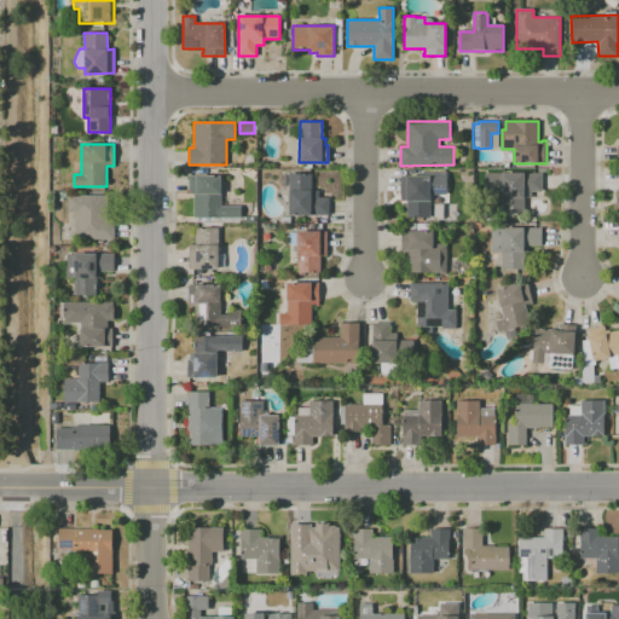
[(447,172),(447,195),(431,195),(431,218),(406,218),(406,201),(400,201),(400,177),(418,177),(418,172),(447,172)]
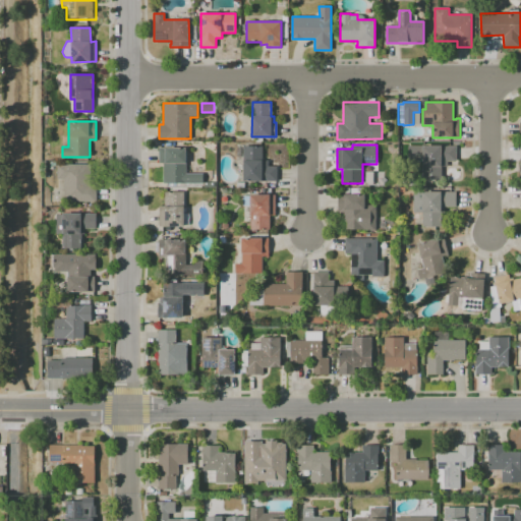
[(277,166),(277,181),(243,180),(243,146),(262,147),(262,160),(268,160),(268,166),(277,166)]
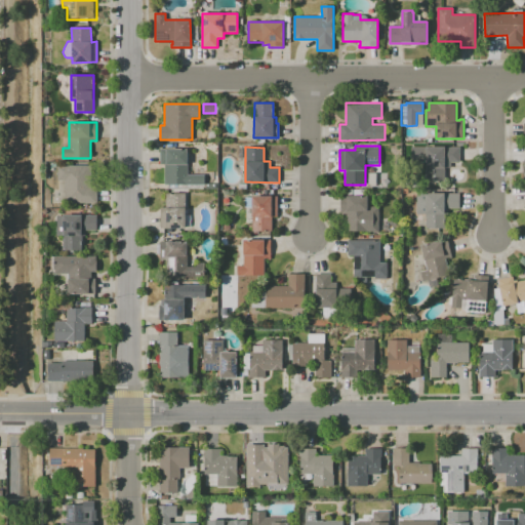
[(459,147),(459,162),(450,162),(450,167),(444,167),(444,182),(426,182),(426,163),(411,163),(411,147),(459,147)]
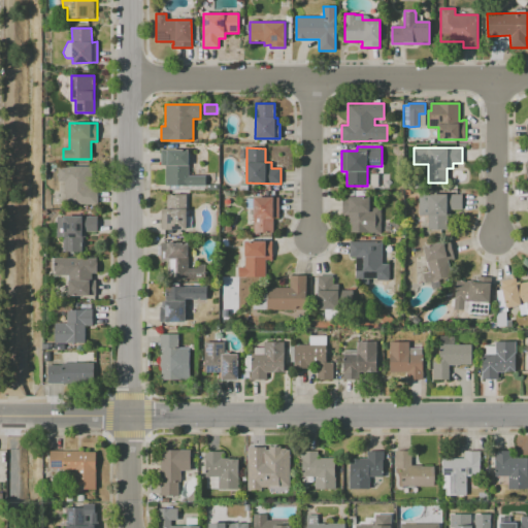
[(205,175),(205,186),(165,186),(165,165),(161,165),(161,150),(189,150),(189,175),(205,175)]
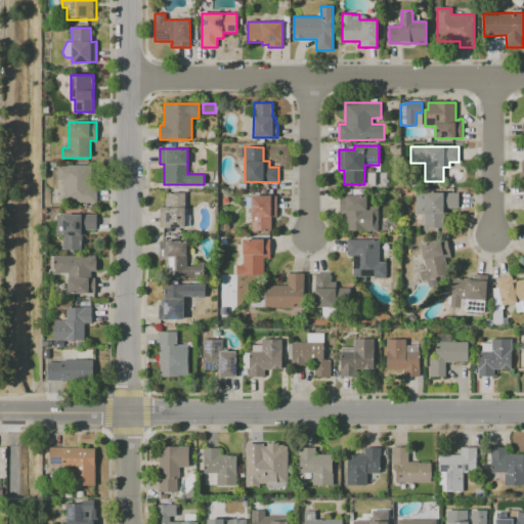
[(90,166),(90,187),(96,187),(96,203),(64,203),(64,180),(57,180),(57,165),(90,166)]
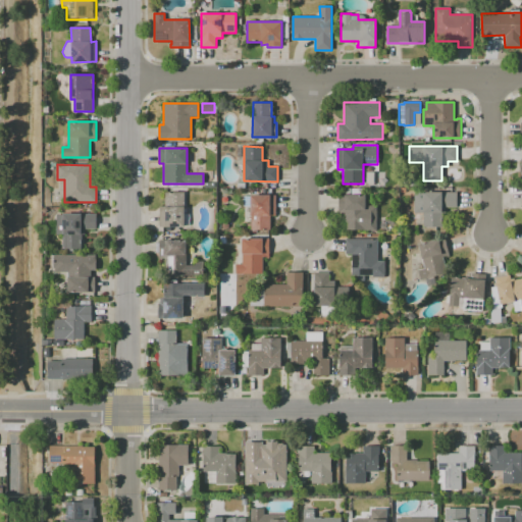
[(184,192),(184,213),(189,213),(189,225),(185,225),(185,227),(159,227),(159,206),(164,206),(164,192),(184,192)]
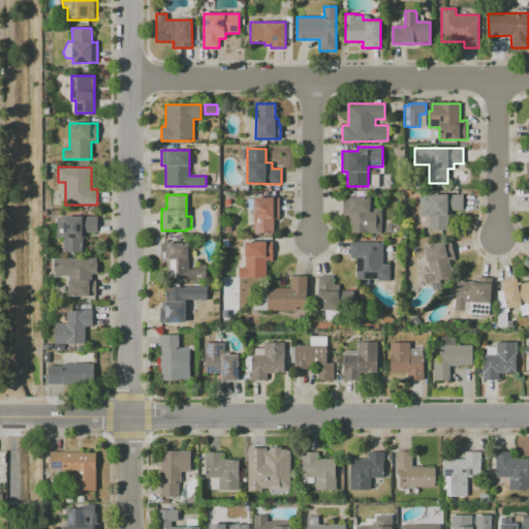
[(463,194),(463,210),(450,210),(450,215),(448,215),(448,230),(429,230),(429,216),(419,216),(419,194),(463,194)]
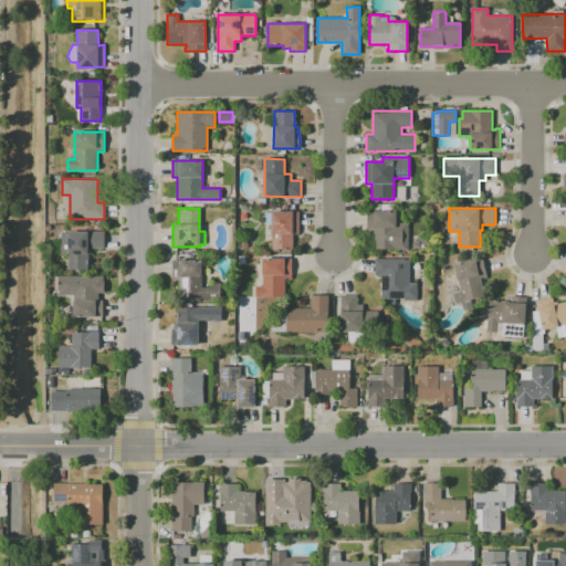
[(299,211),(299,233),(293,233),(293,249),(271,249),(271,223),(263,223),(263,212),(271,212),(271,211),(299,211)]
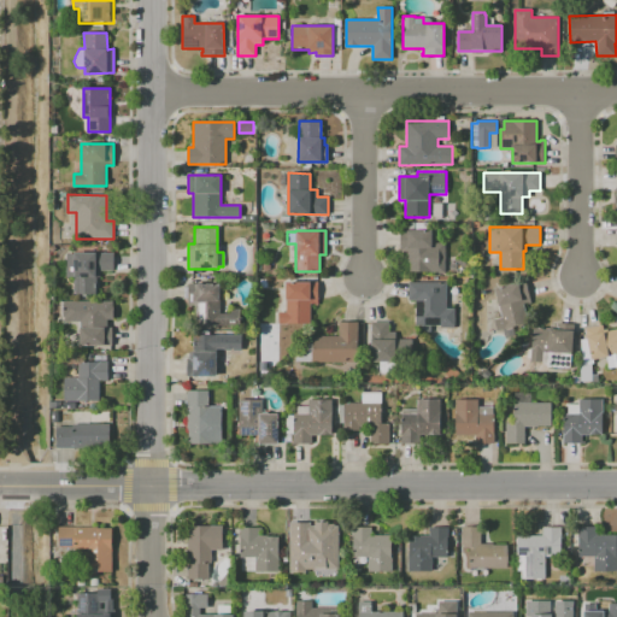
[(432,230),(432,233),(434,236),(434,242),(445,244),(445,272),(407,272),(407,252),(399,252),(400,230),(432,230)]
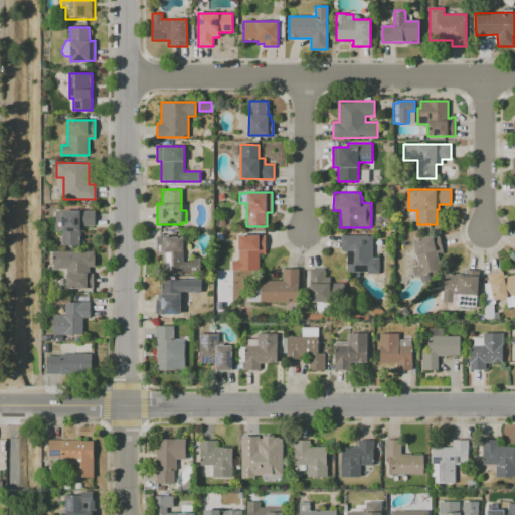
[(79,245),(61,245),(61,230),(55,230),(55,211),(95,211),(95,225),(82,225),(82,231),(79,231),(79,245)]
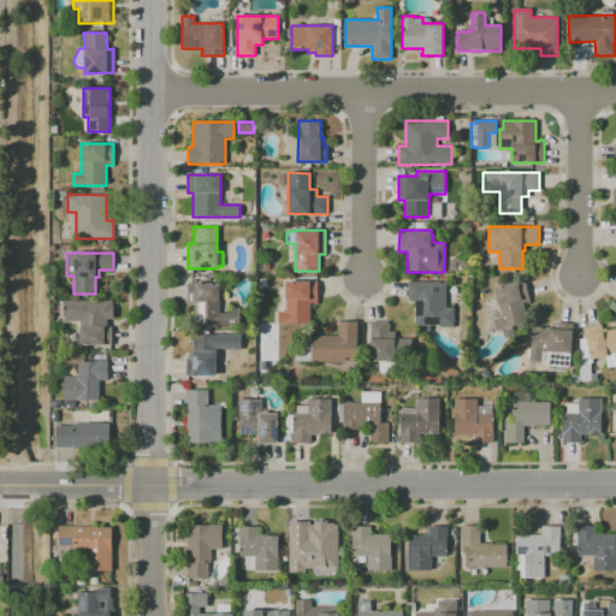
[(525,280),(529,302),(522,303),(527,324),(496,330),(493,319),(501,317),(493,288),(525,280)]
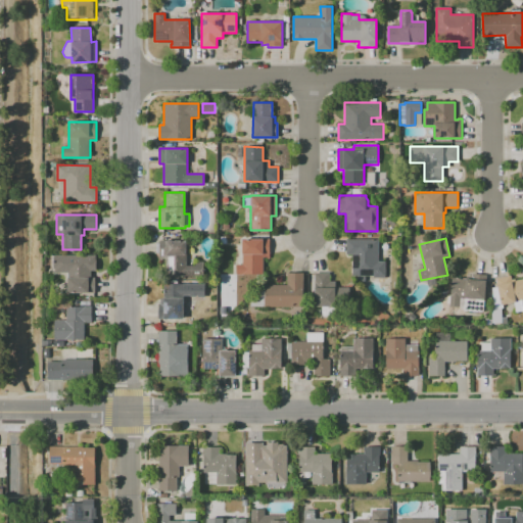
[(269,239),(269,257),(263,257),(264,274),(236,275),(236,265),(237,265),(237,252),(242,252),(242,239),(269,239)]
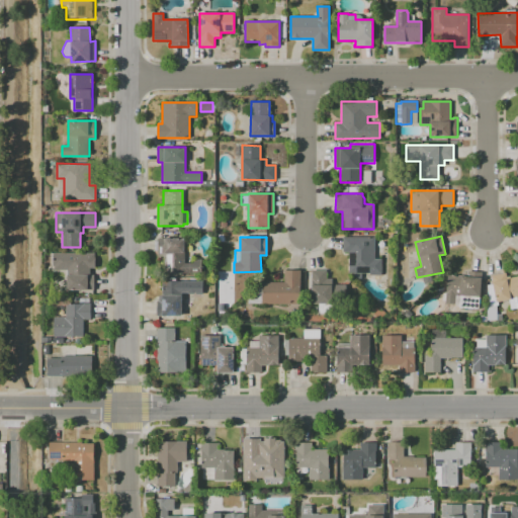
[(374,237),(374,259),(381,259),(381,275),(369,275),(369,273),(349,273),(349,252),(343,252),(343,237),(374,237)]
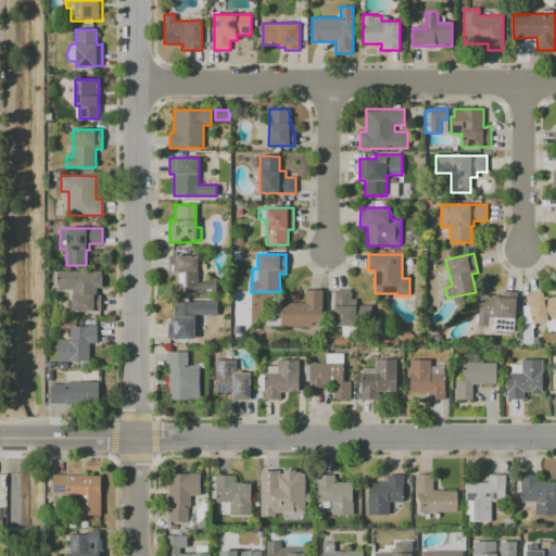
[(198,255),(198,282),(207,282),(207,278),(216,278),(216,293),(176,293),(176,276),(169,276),(169,255),(198,255)]
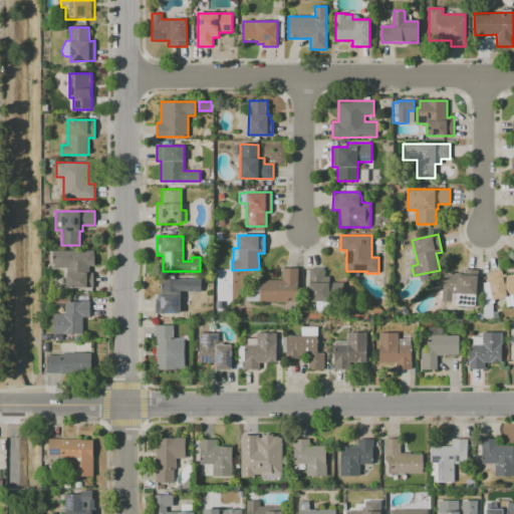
[(93,270),(93,288),(67,288),(66,263),(60,263),(60,253),(86,253),(87,270),(93,270)]
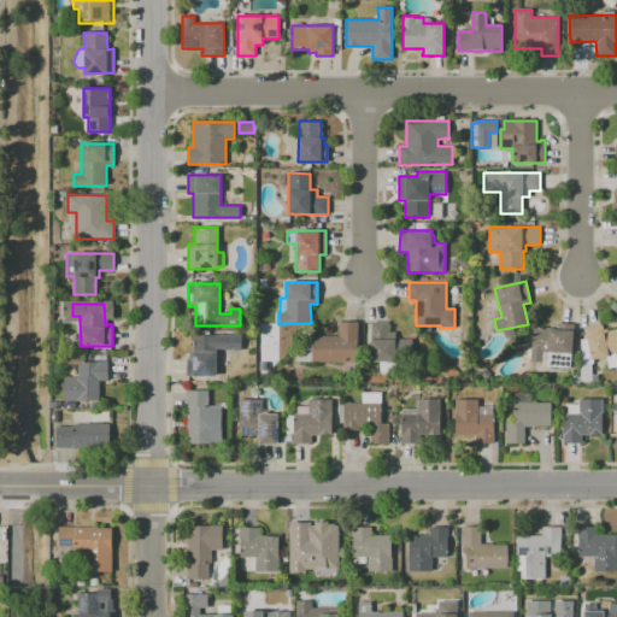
[(311,362),(311,339),(311,336),(339,336),(339,322),(358,322),(358,362),(311,362)]
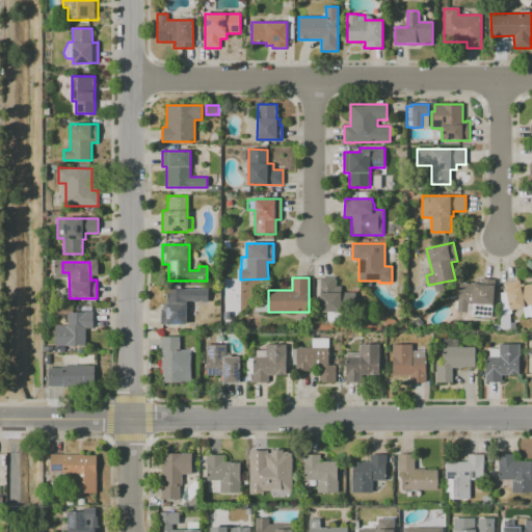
[(355,293),(355,312),(340,312),(340,321),(327,321),(327,312),(320,312),(320,277),(335,277),(335,286),(341,286),(341,293),(355,293)]
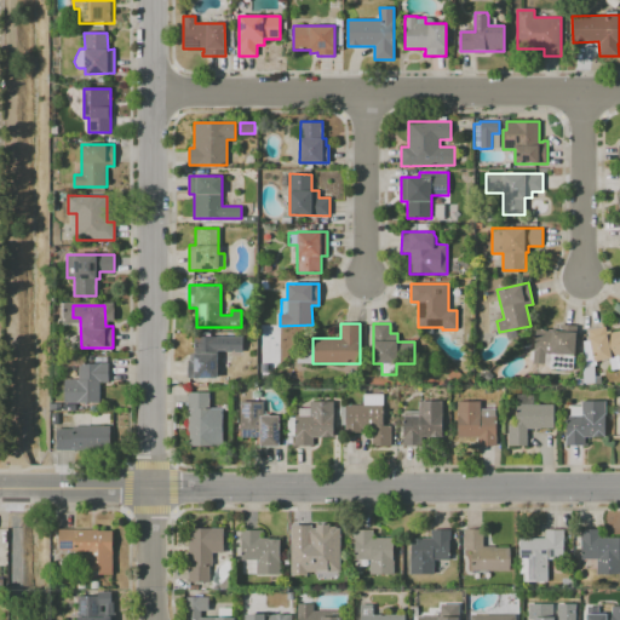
[(577,326),(573,371),(550,368),(545,365),(532,363),(533,349),(534,349),(537,328),(552,329),(552,326),(558,327),(560,325),(577,326)]
